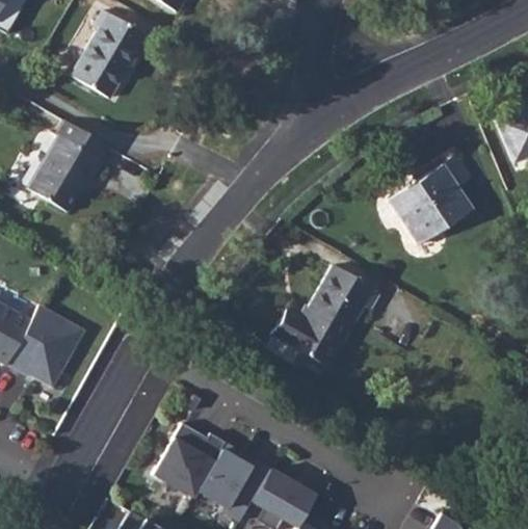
[(0,0),(0,33),(11,40),(32,0),(0,0)]
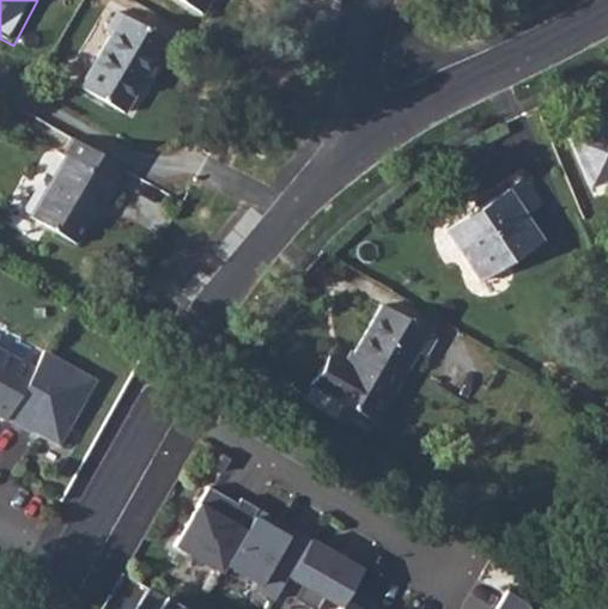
[(176,0),(202,16),(212,0),(176,0)]
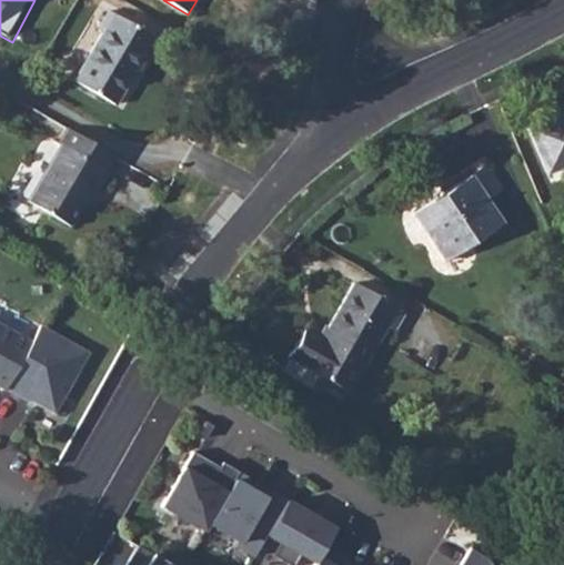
[(103,34),(76,82),(117,108),(145,57),(150,60),(160,43),(110,14),(99,31),(103,34)]
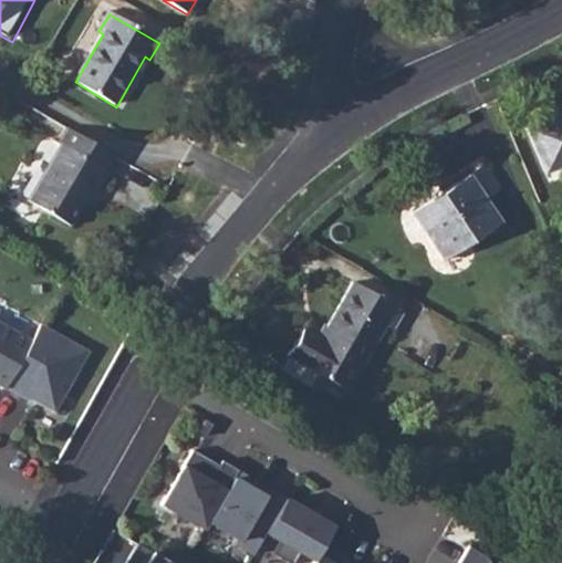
[(561,117),(530,132),(548,175),(561,168),(561,117)]
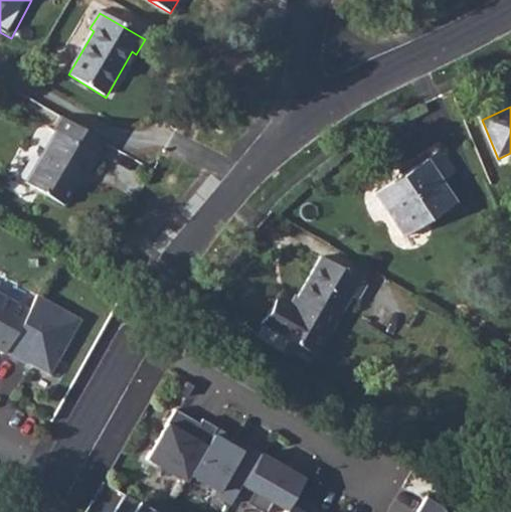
[(103,142),(63,119),(55,132),(58,134),(28,185),(65,207),(81,179),(86,182),(100,158),(95,154),(103,142)]
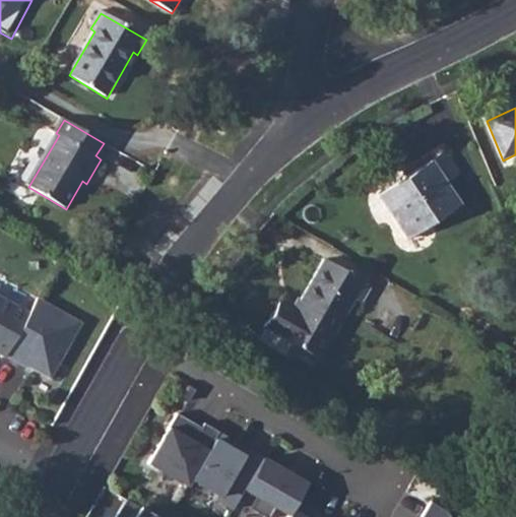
[(449,153),(382,197),(410,240),(460,207),(447,185),(462,175),(449,153)]
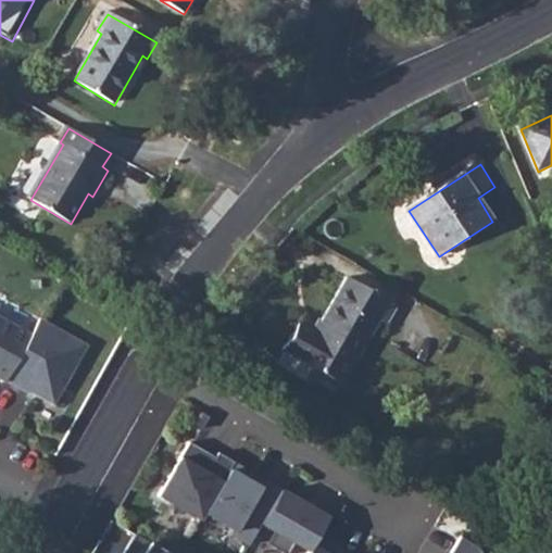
[(300,325),(276,366),(303,384),(313,367),(342,385),(379,321),(387,325),(397,308),(347,279),(316,334),(300,325)]
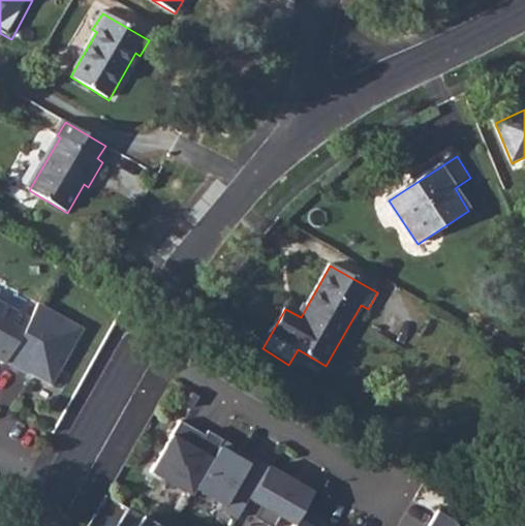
[(0,362),(4,365),(6,363),(30,319),(0,301),(0,362)]
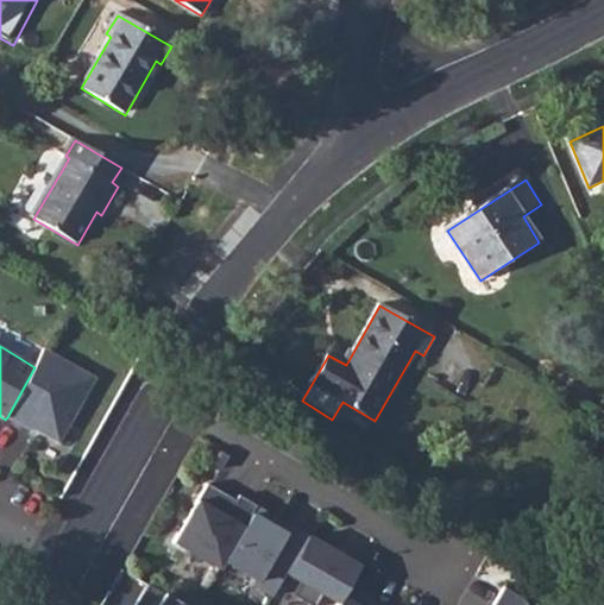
[(35,367),(7,417),(25,427),(29,422),(36,427),(33,428),(61,443),(96,379),(45,350),(35,367)]
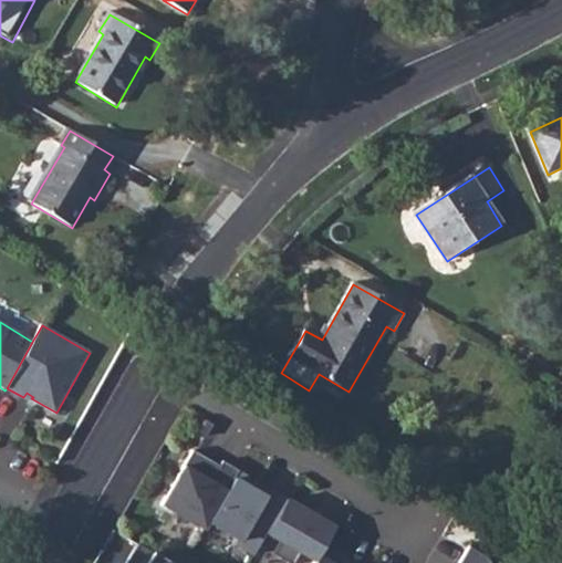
[(162,503),(205,528),(209,521),(239,469),(222,459),(220,464),(194,448),(162,503)]
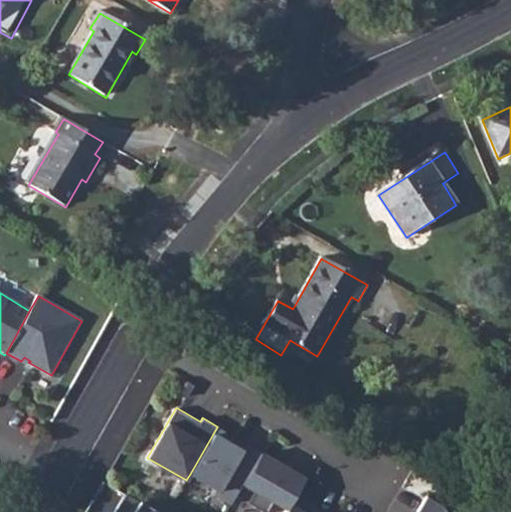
[(217,427),(190,474),(217,490),(215,494),(231,503),(242,483),(261,452),(244,443),(240,449),(228,442),(232,436),(217,427)]
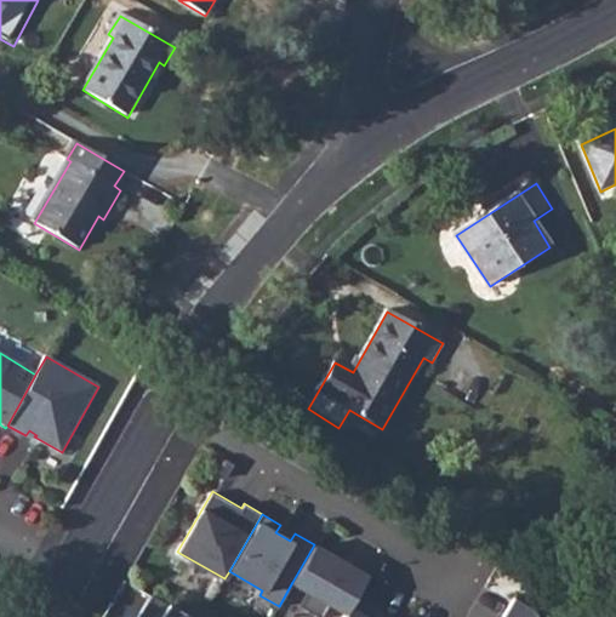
[(290,541),(295,533),(280,525),(275,532),(290,541)]
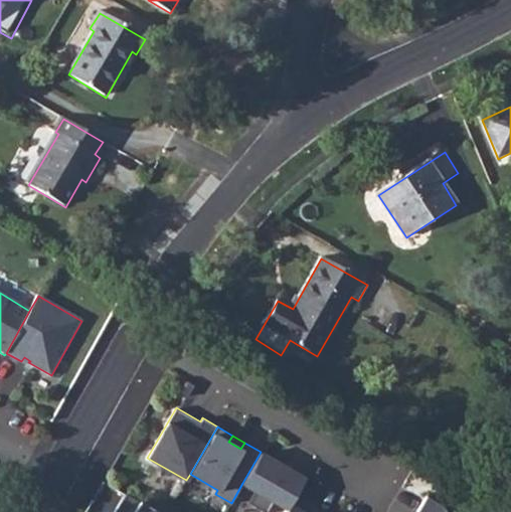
[(304,477),(261,452),(242,483),(256,491),(248,502),(265,511),(268,511),(274,501),(286,508),(290,502),(304,477)]
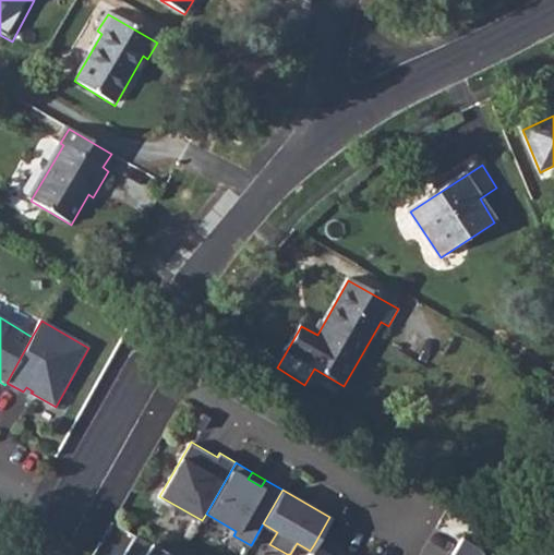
[(173,554),(139,534),(128,554),(173,554)]
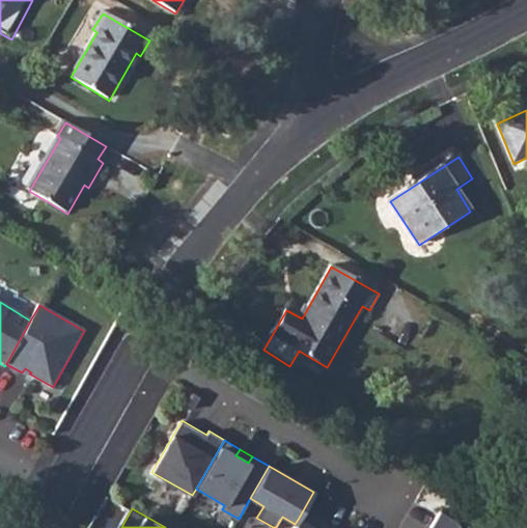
[(459,527),(461,525),(458,520),(440,509),(430,527),(459,527)]
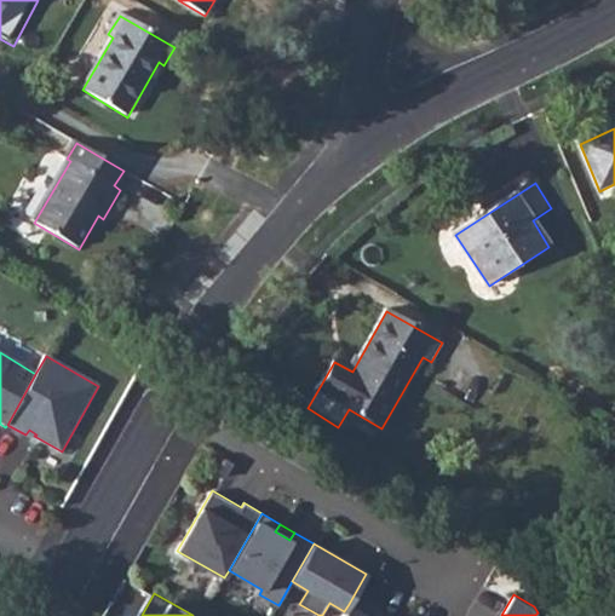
[(368,615),(349,604),(344,611),(342,615),(391,615),(383,610),(379,615),(368,615)]
